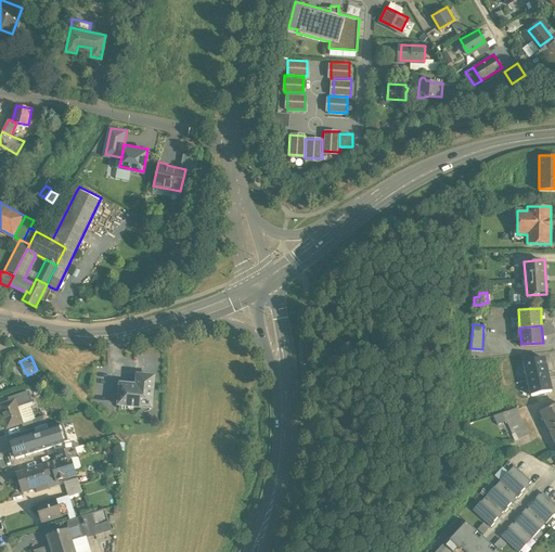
[(544,356),(524,360),(531,393),(551,388),(544,356)]
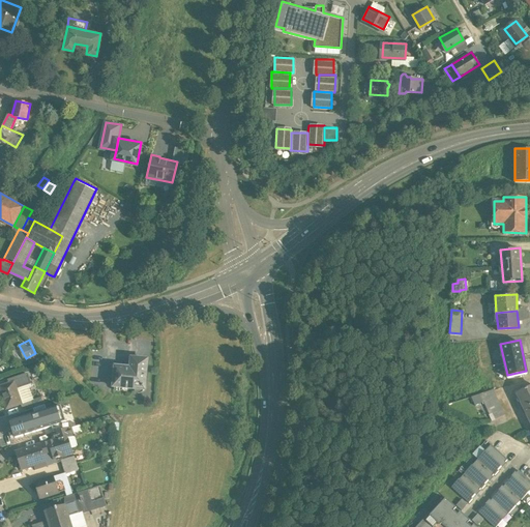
[(131,356),(130,367),(115,366),(113,385),(144,388),(147,358),(131,356)]
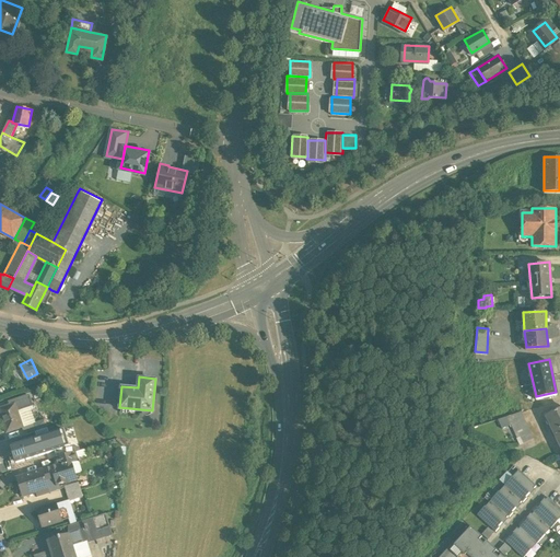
[(14,402),(0,406),(0,412),(7,431),(23,425),(14,402)]
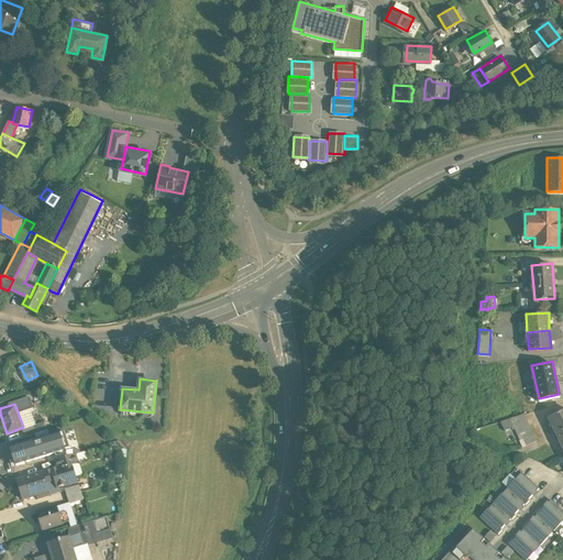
[(562,410),(550,417),(562,445),(562,410)]
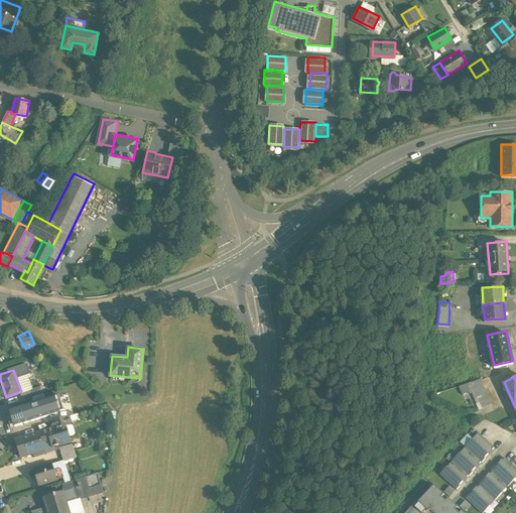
[(491,403),(479,378),(467,382),(480,408),(491,403)]
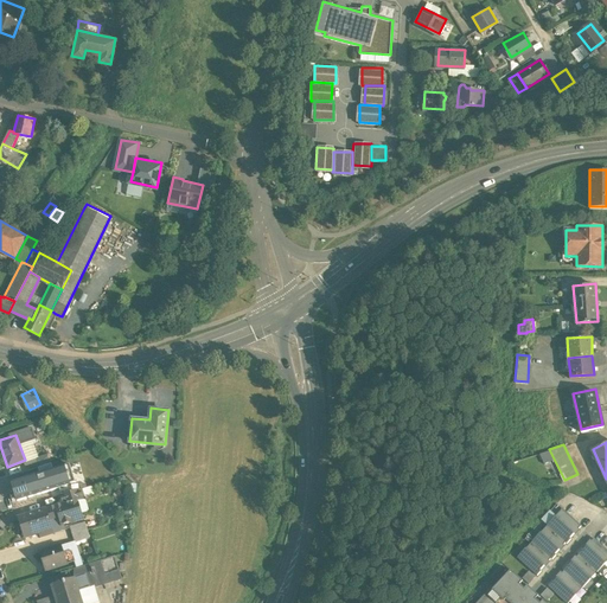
[(43,462),(27,468),(30,475),(42,472),(42,473),(46,472),(43,462)]
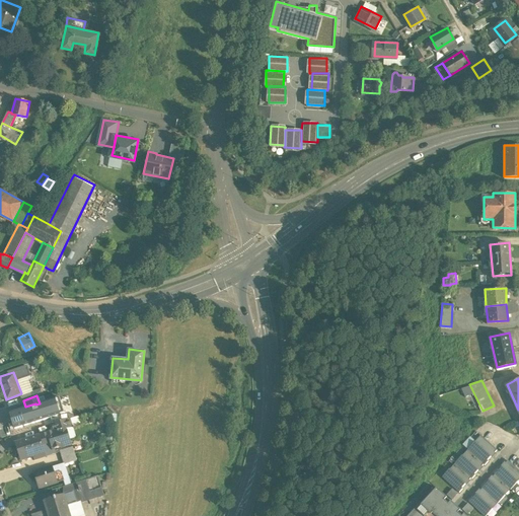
[(56,398),(35,404),(41,420),(50,417),(60,414),(56,398)]
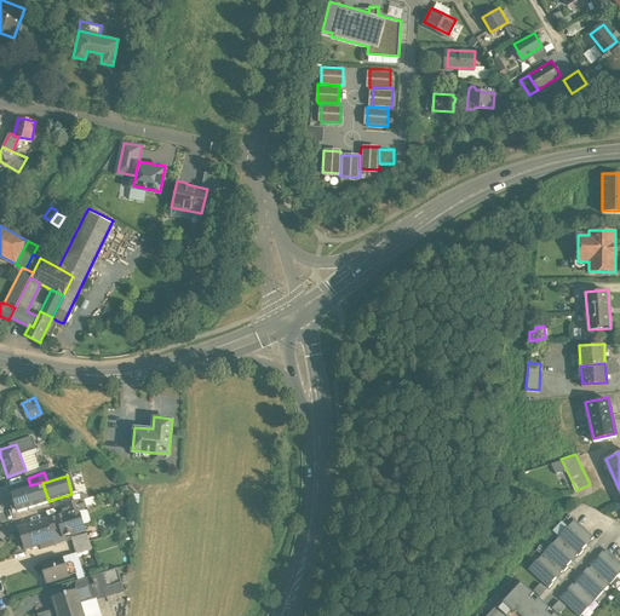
[(30,485),(12,491),(17,510),(49,501),(42,483),(42,482),(30,485)]
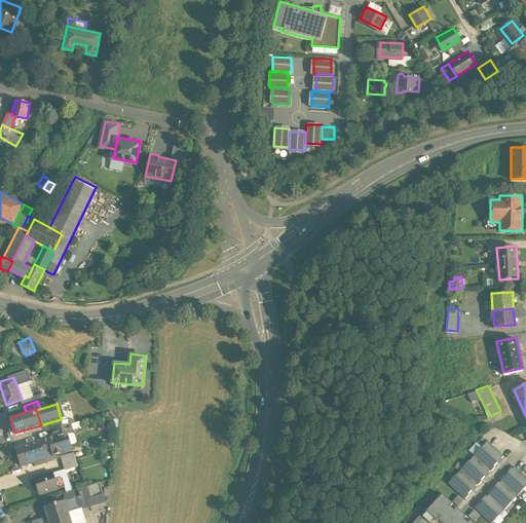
[(50,422),(51,427),(67,422),(66,417),(61,419),(50,422)]
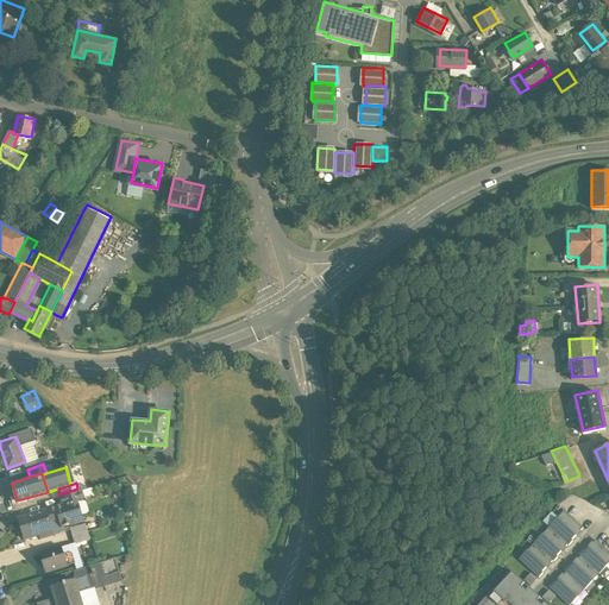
[(77,489),(60,495),(63,503),(74,499),(83,497),(81,489),(77,489)]
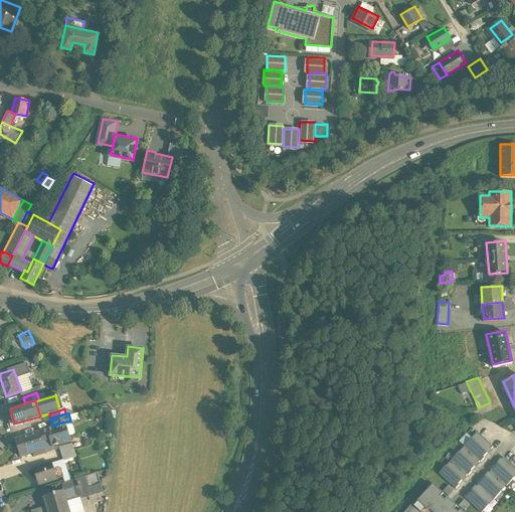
[(53,425),(39,430),(41,439),(50,437),(52,444),(67,439),(68,434),(67,430),(64,427),(63,423),(70,421),(70,420),(62,422),(53,425)]
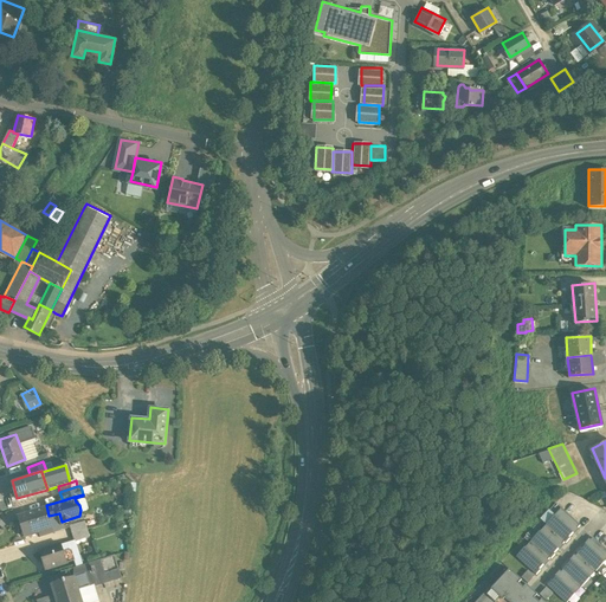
[(46,505),(26,511),(32,532),(42,529),(43,533),(53,530),(49,516),(46,505)]
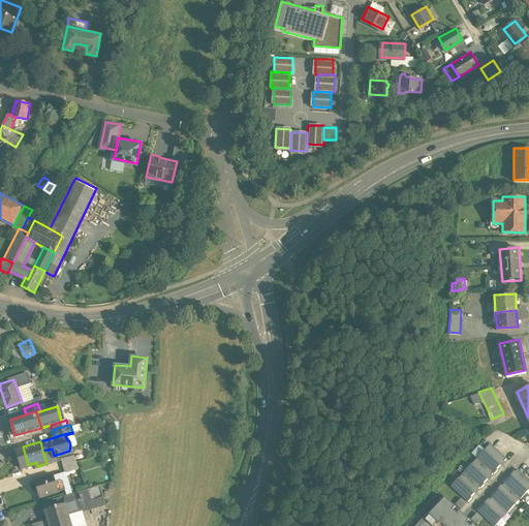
[(458,476),(450,484),(468,500),(471,496),(470,495),(479,486),(480,487),(485,483),(484,482),(493,471),(494,472),(498,468),(497,467),(506,457),(490,441),(476,456),(479,459),(473,465),(470,462),(463,470),(467,473),(461,480),(458,476)]
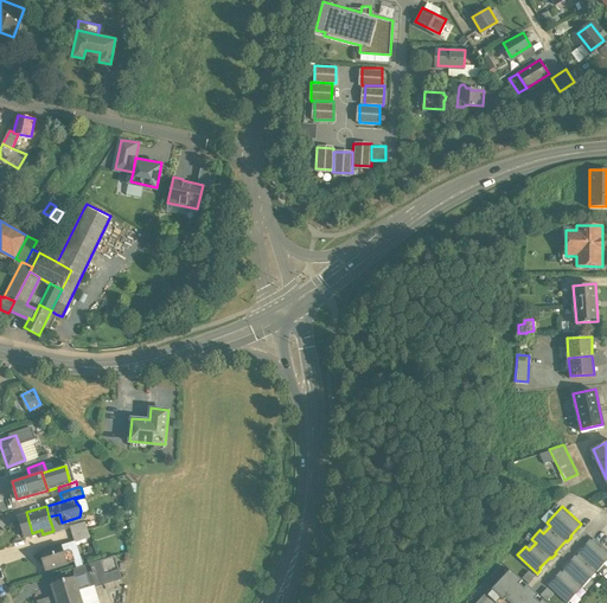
[(32,533),(26,512),(18,515),(25,536),(32,533)]
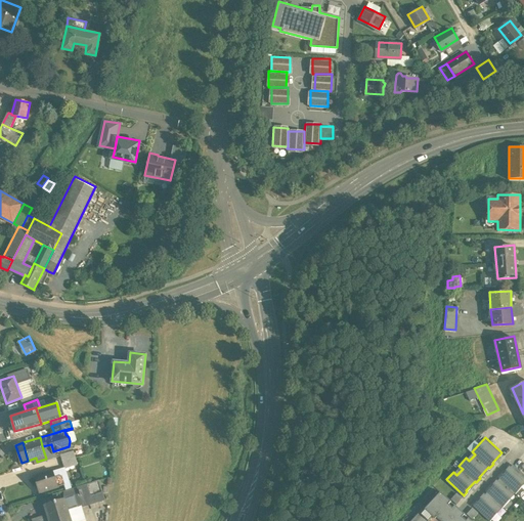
[(73,449),(60,453),(62,460),(75,456),(73,449)]
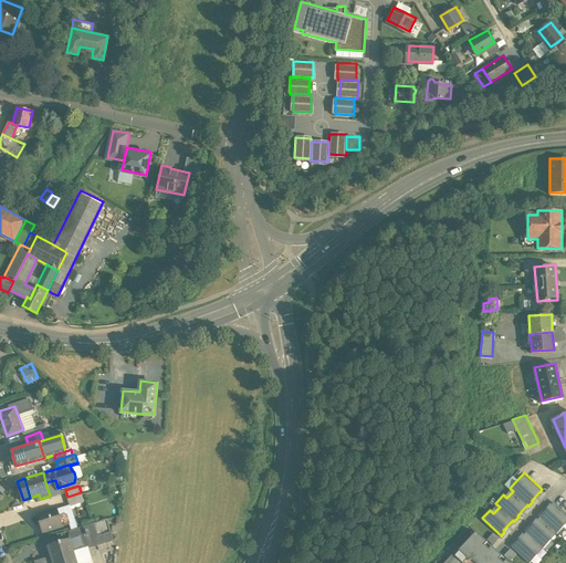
[(81,492),(67,497),(70,504),(83,500),(81,492)]
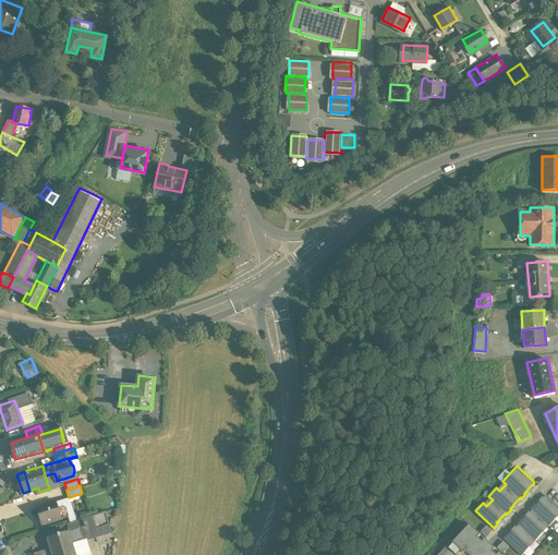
[(508,533),(504,537),(522,553),(529,545),(526,543),(533,537),(535,539),(543,531),(541,529),(546,522),(549,525),(557,514),(557,505),(545,494),(535,504),(531,508),(532,509),(522,519),(521,518),(517,522),(518,523),(509,533),(508,533)]
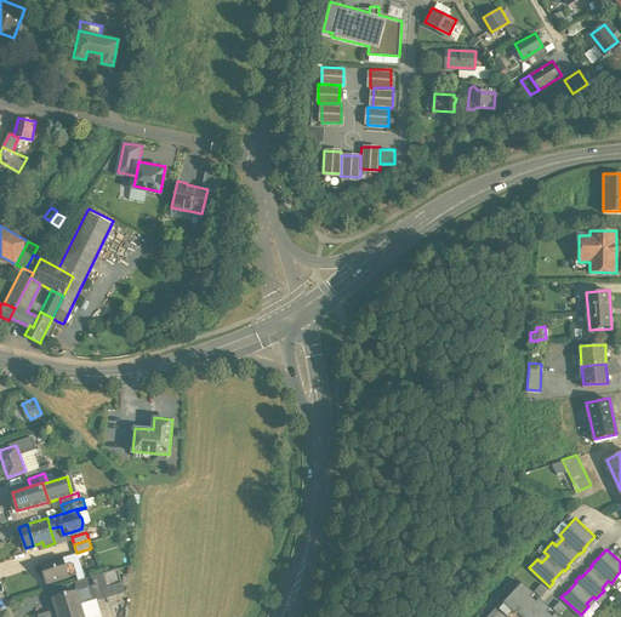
[(70,553),(62,555),(66,565),(73,563),(70,553)]
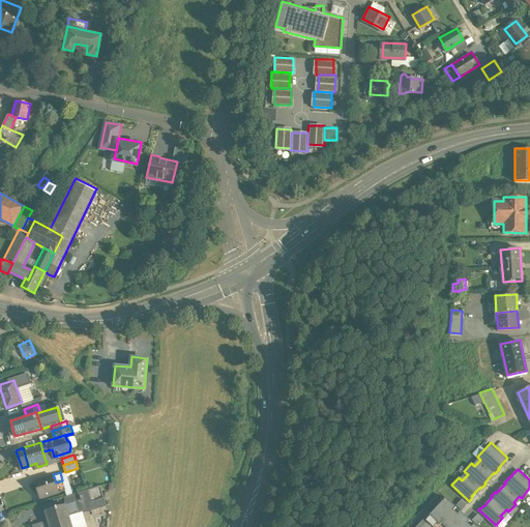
[(53,474),(34,480),(39,496),(58,491),(58,490),(56,482),(53,474)]
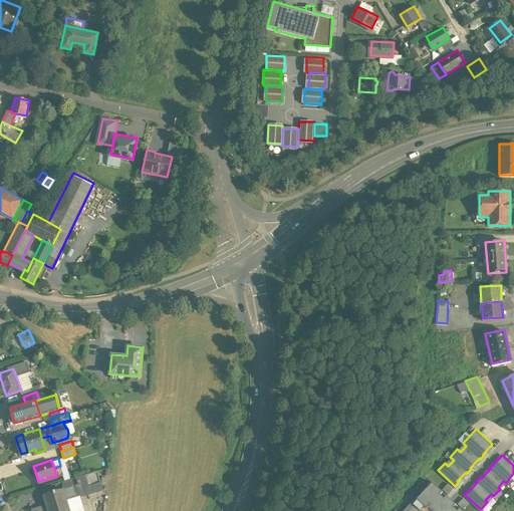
[(60,466),(54,468),(56,475),(62,473),(60,466)]
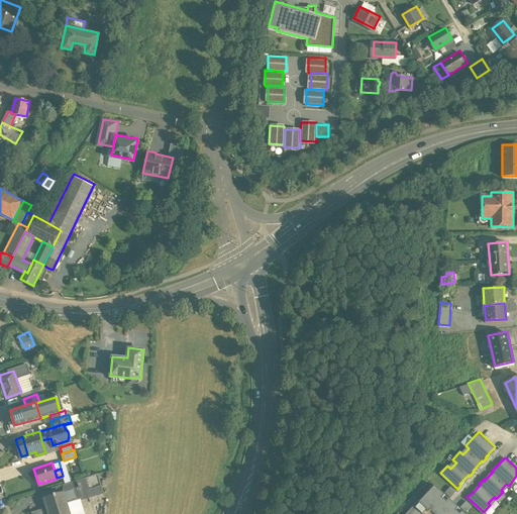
[(97,473),(65,483),(67,490),(73,488),(76,499),(78,498),(103,490),(97,473)]
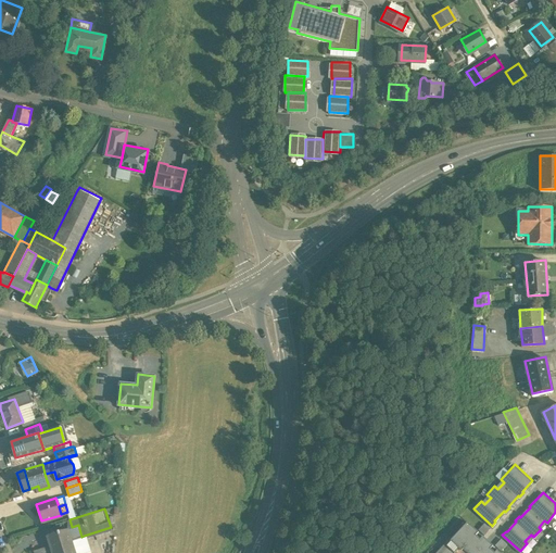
[(501,552),(488,540),(465,519),(434,552),(501,552)]
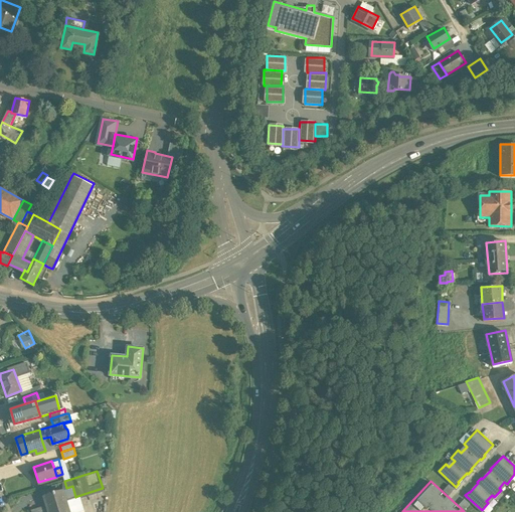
[(66,488),(63,489),(66,500),(75,497),(72,486),(66,488)]
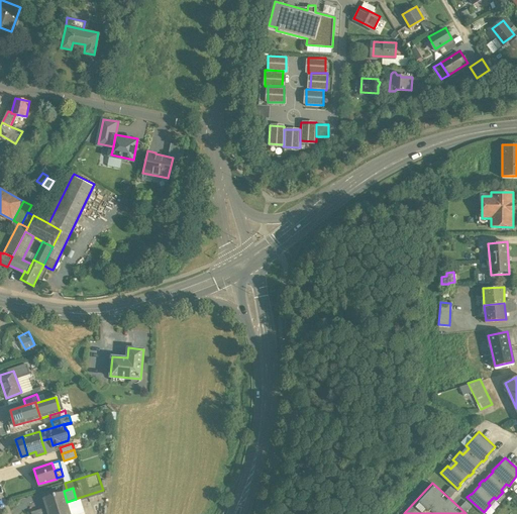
[(64,491),(44,497),(47,508),(48,513),(70,513),(67,502),(64,491)]
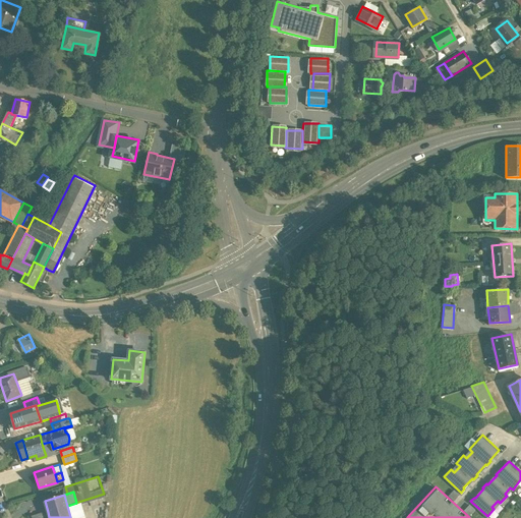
[(76,503),(67,506),(70,517),(81,517),(83,517),(78,502),(76,503)]
